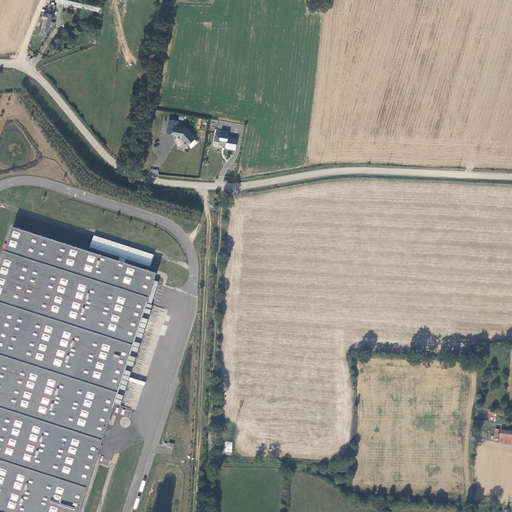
[(77,0),(77,7),(100,12),(102,4),(98,3),(85,0),(77,0)]
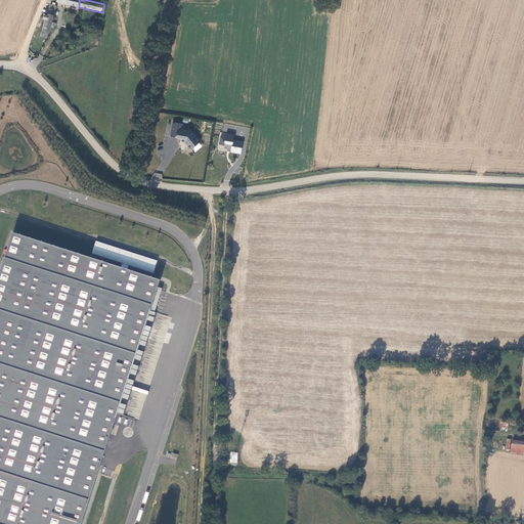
[(43,33),(48,34),(49,32),(54,11),(48,10),(43,33)]
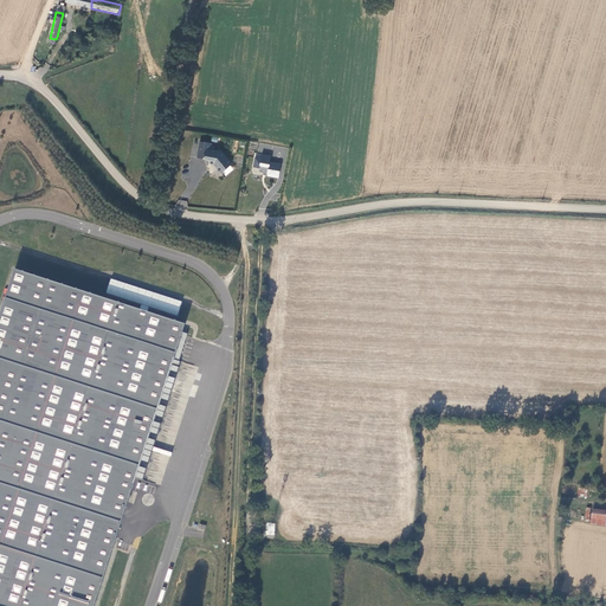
[(205,148),(200,147),(198,160),(208,162),(207,162),(210,165),(214,166),(217,169),(217,172),(219,175),(221,175),(232,167),(221,154),(214,153),(211,152),(211,147),(212,146),(206,144),(205,148)]
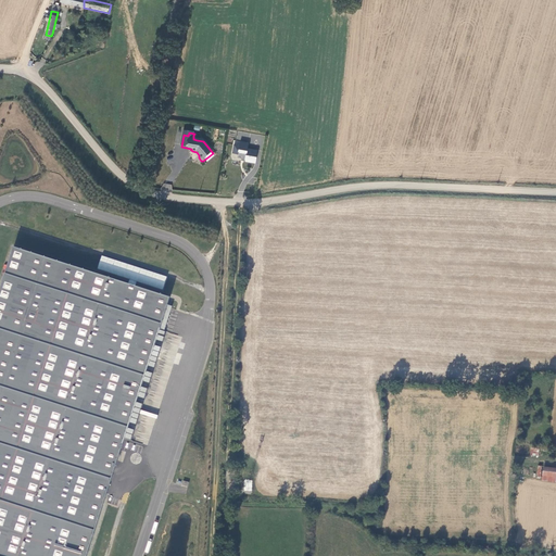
[(238,146),(232,144),(231,153),(237,154),(237,156),(240,158),(239,161),(255,163),(257,150),(247,148),(248,142),(239,141),(238,146)]
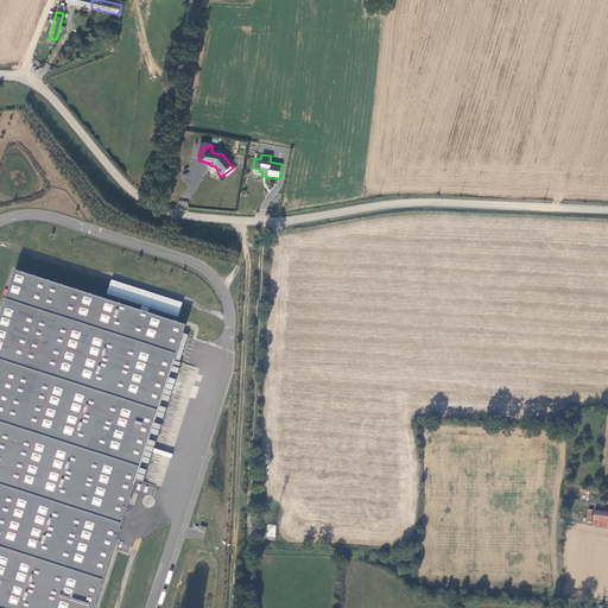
[(178,201),(178,210),(188,210),(188,201),(178,201)]
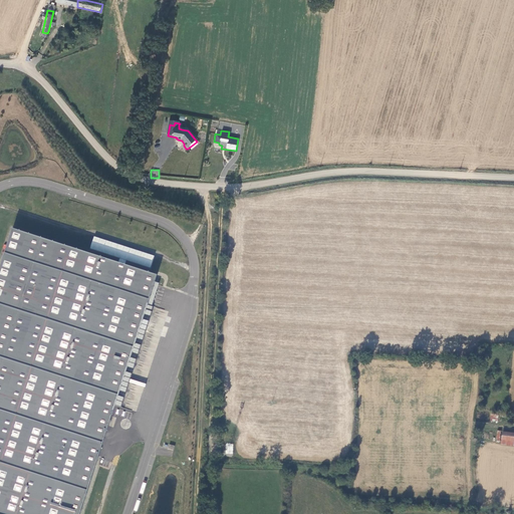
[(80,513),(158,276),(13,229),(0,268),(0,513),(80,513)]
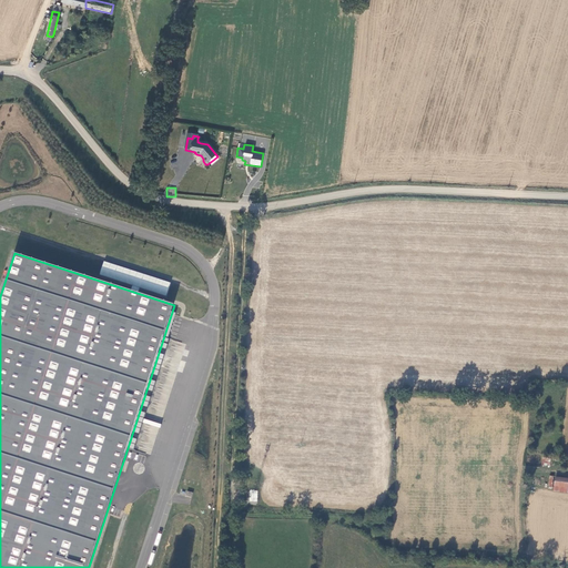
[(550,466),(551,458),(543,457),(541,466),(550,466)]
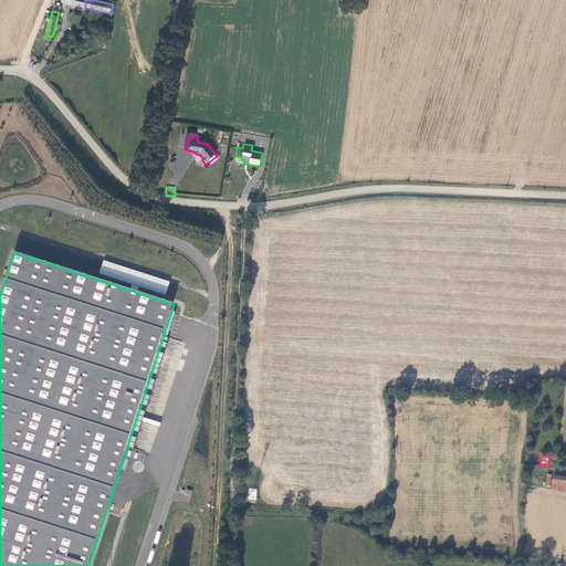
[(546,486),(551,486),(551,490),(565,491),(565,475),(547,474),(546,486)]
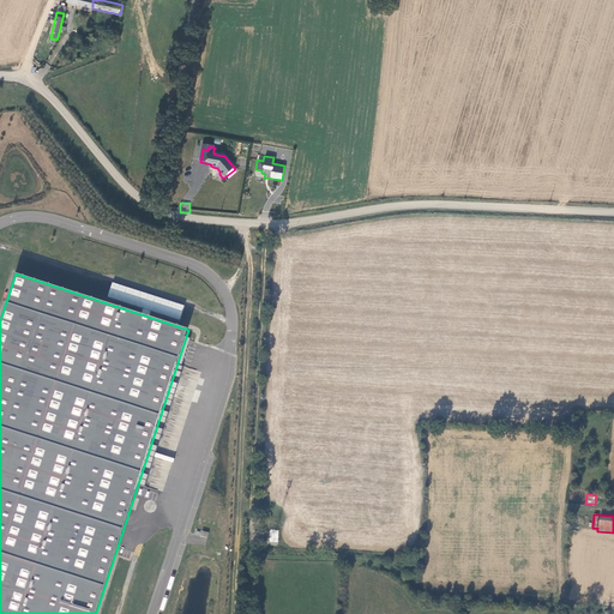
[(269,542),(278,542),(278,530),(270,530),(269,542)]
